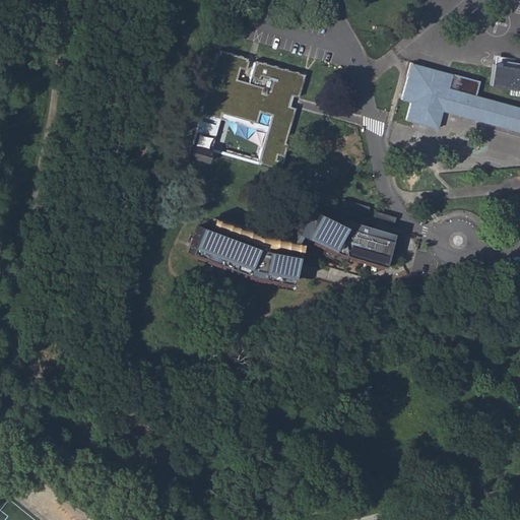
[(258,165),(278,171),(286,144),(283,144),(295,108),(288,106),(289,101),(290,96),(298,98),(304,74),(254,60),(248,83),(236,79),(239,68),(245,70),(248,58),(219,50),(218,53),(215,53),(210,72),(221,76),(218,85),(207,82),(198,113),(218,118),(220,114),(256,123),(259,112),(270,115),(267,127),(265,132),(257,161),(259,163),(258,165)]
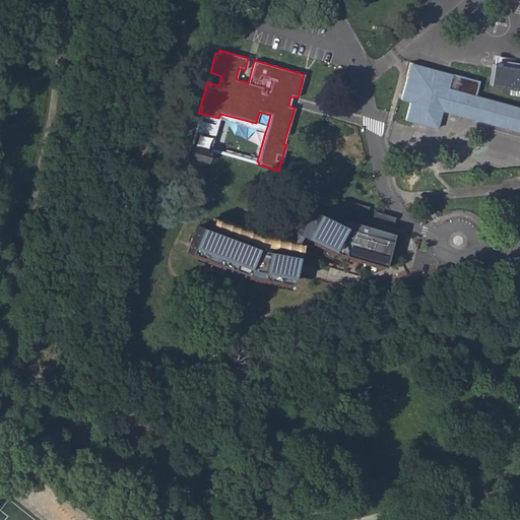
[(519,65),(494,61),(490,84),(519,88),(519,65)]
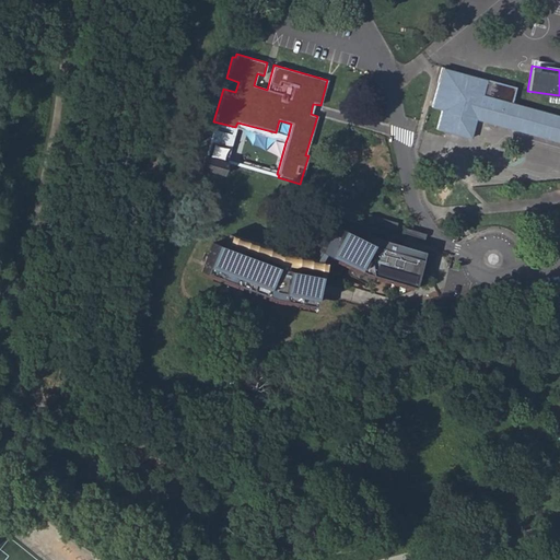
[(559,141),(559,115),(512,102),(516,89),(442,68),(431,106),(441,109),(435,129),(473,139),(478,119),(559,141)]
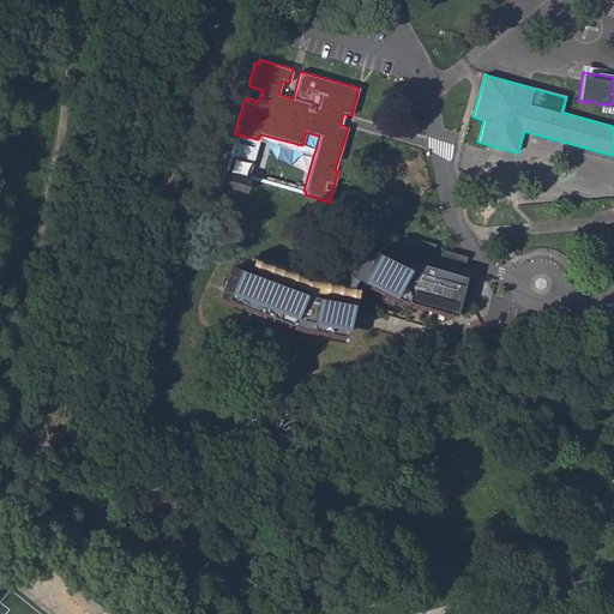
[(224,170),(248,176),(258,139),(234,133),(224,170)]
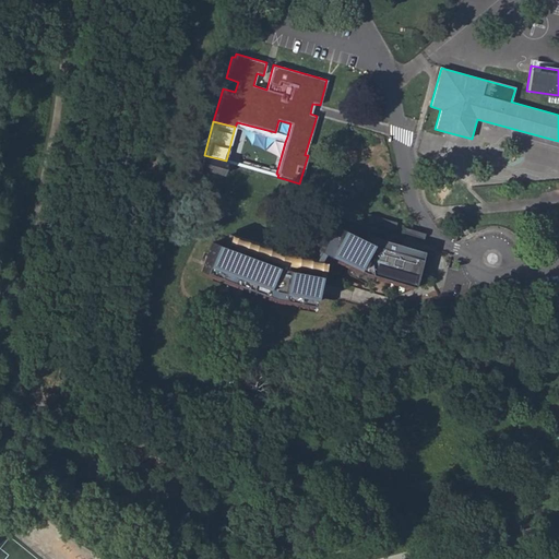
[(237,122),(235,127),(285,142),(287,137),(275,132),(237,122)]
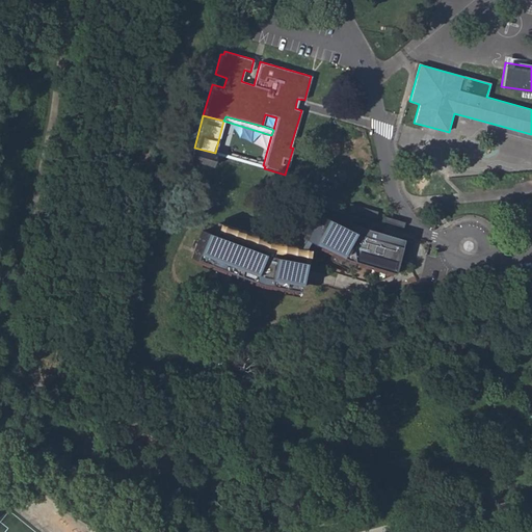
[(211,166),(215,153),(194,148),(190,160),(211,166)]
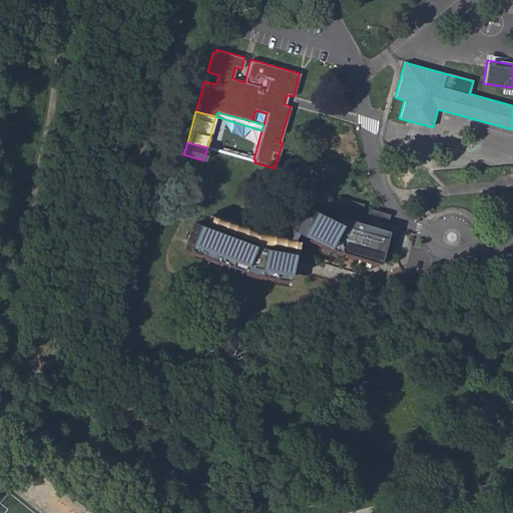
[(326,192),(307,187),(305,193),(325,198),(326,192)]
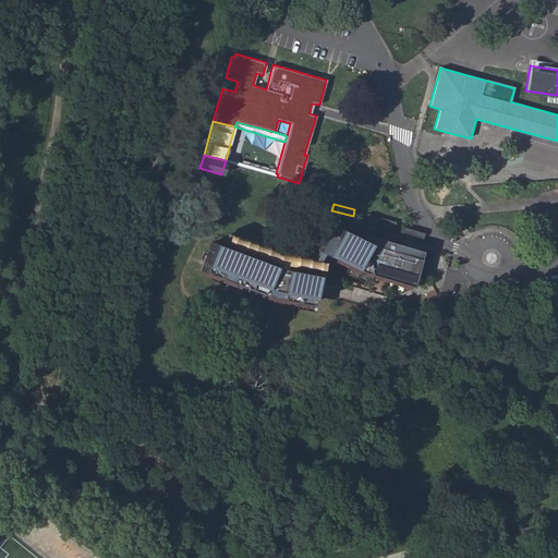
[(367,213),(365,220),(393,229),(396,221),(367,213)]
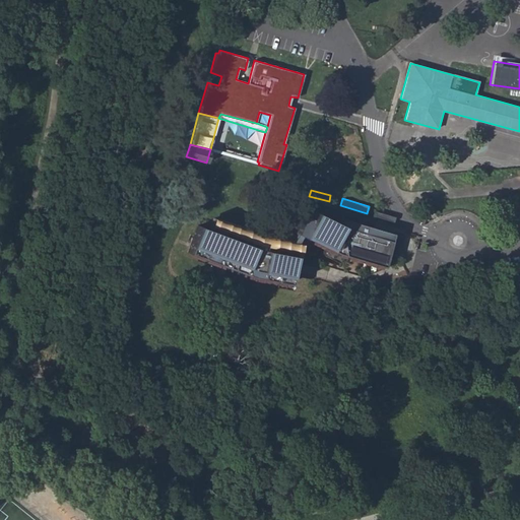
[(386,255),(391,240),(347,226),(338,222),(308,207),(295,233),(337,252),(383,265),(386,255)]
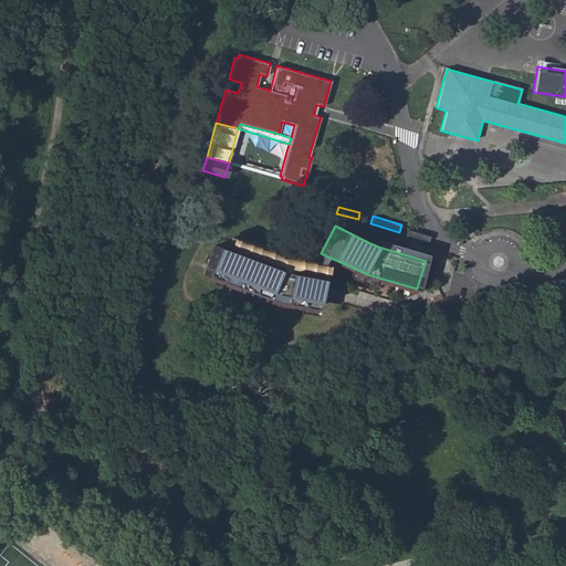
[(430,236),(409,229),(408,234),(429,240),(430,236)]
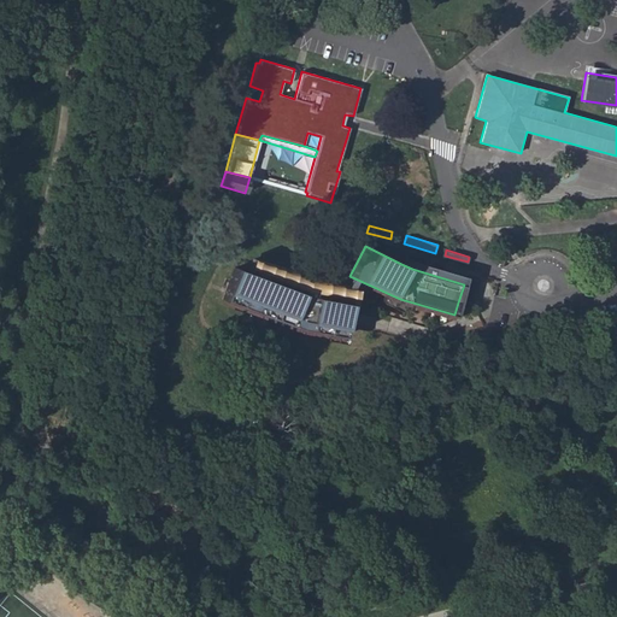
[(458,303),(472,306),(481,280),(404,258),(401,264),(412,269),(464,285),(458,303)]
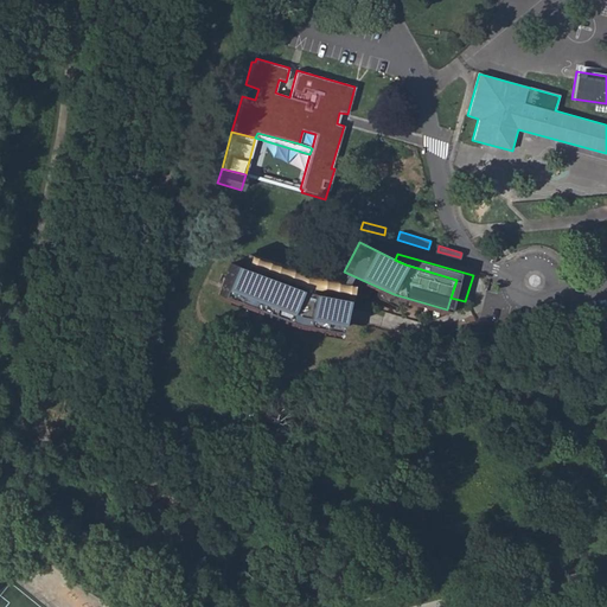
[(300,283),(344,291),(345,282),(304,275),(251,256),(249,263),(300,283)]
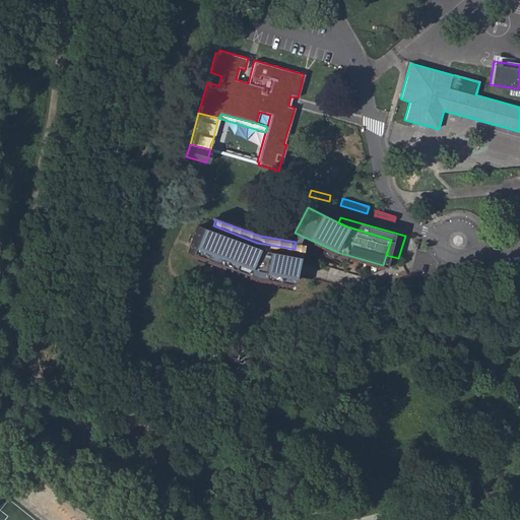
[(289,282),(295,254),(259,248),(198,225),(188,252),(251,275),(289,282)]
